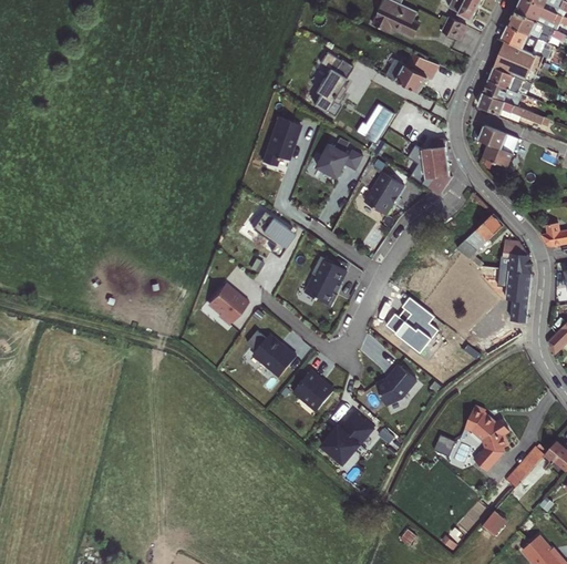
[(388,27),(409,38),(415,24),(410,21),(414,13),(398,4),(387,0),(381,0),(370,26),(384,32),(388,27)]
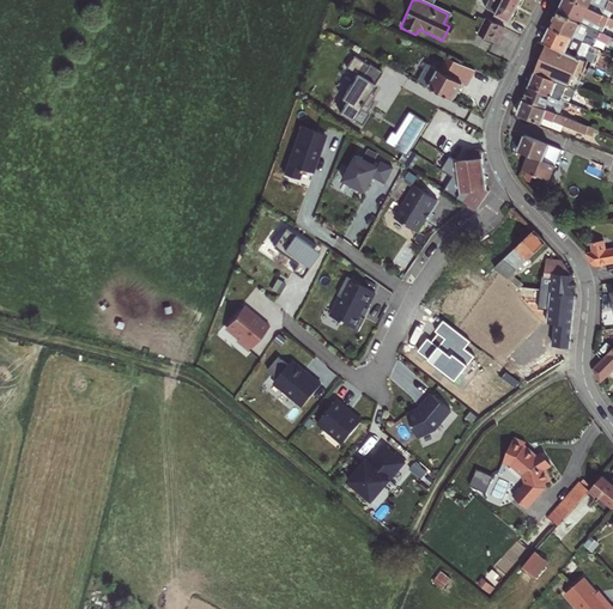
[(495,16),(508,22),(517,0),(486,0),(483,10),(495,14),(495,16)]
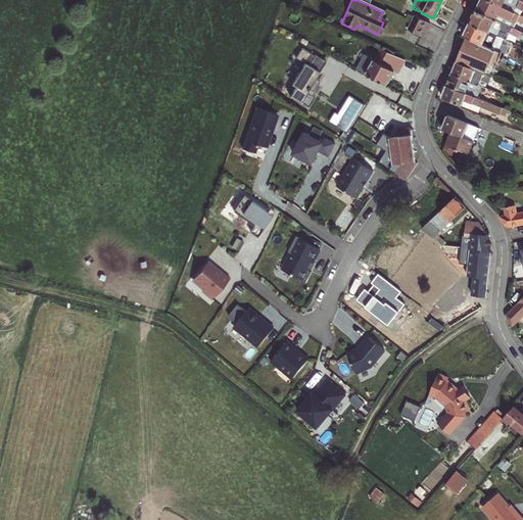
[(486,0),(480,0),(475,10),(495,20),(497,16),(516,26),(517,22),(520,25),(522,18),(503,8),(486,0)]
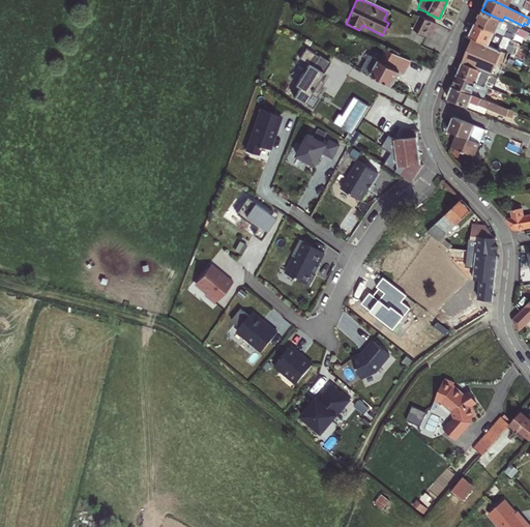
[(493,0),(509,8),(511,3),(525,9),(529,2),(524,0),(493,0)]
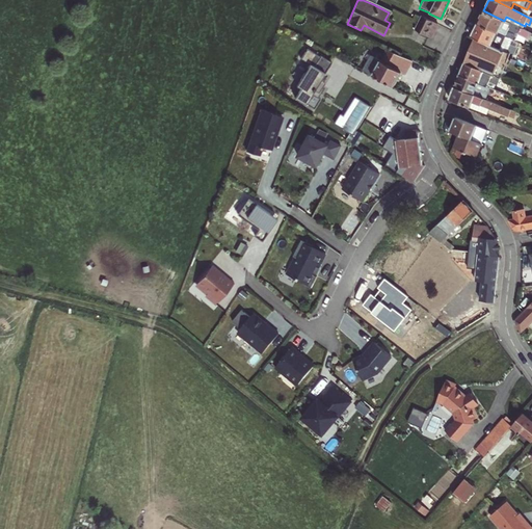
[(483,10),(478,23),(506,36),(509,30),(519,35),(522,29),(504,21),(483,10)]
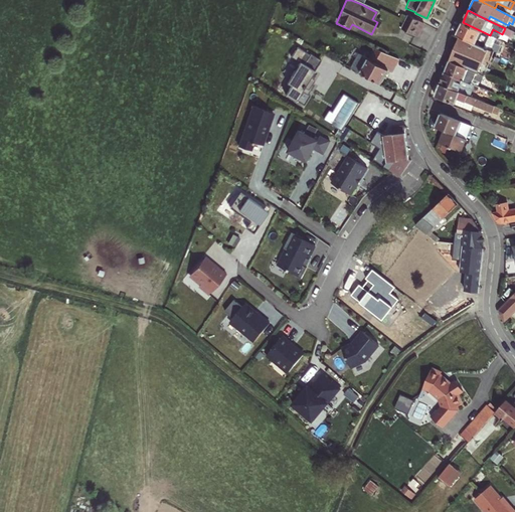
[(405,15),(402,20),(419,27),(421,23),(405,15)]
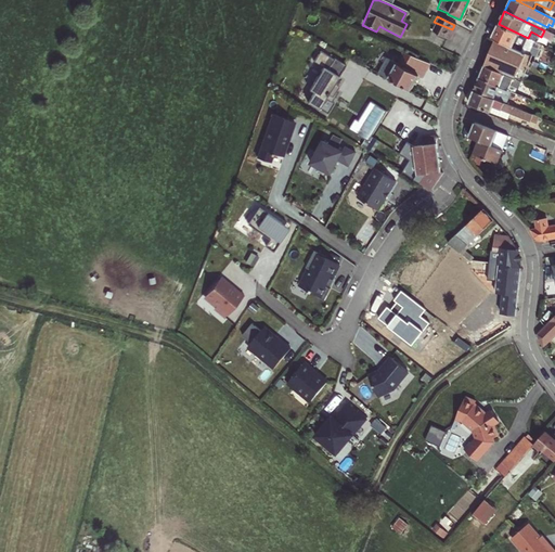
[(429,31),(447,40),(452,29),(434,22),(429,31)]
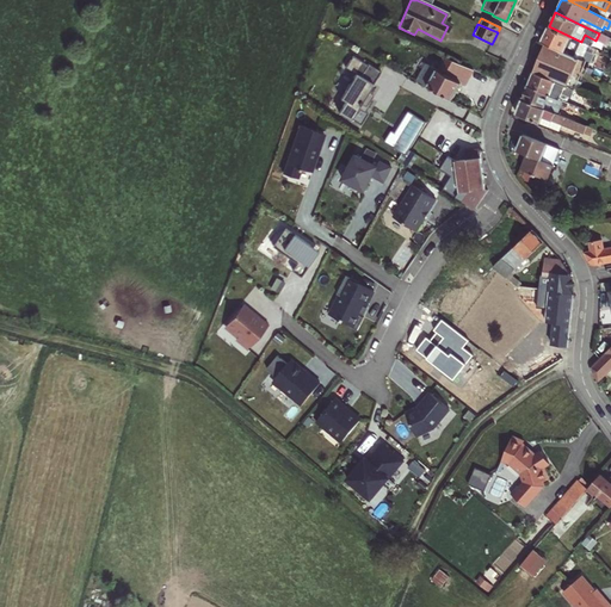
[(541,43),(544,44),(563,54),(567,45),(582,54),(587,45),(581,42),(549,26),(541,43)]
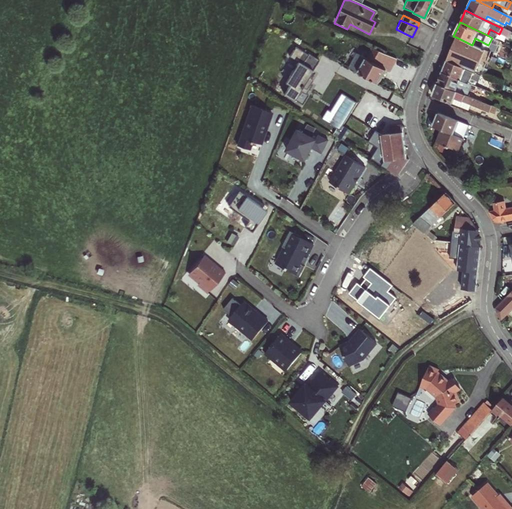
[(501,34),(511,39),(511,37),(511,31),(504,28),(501,34)]
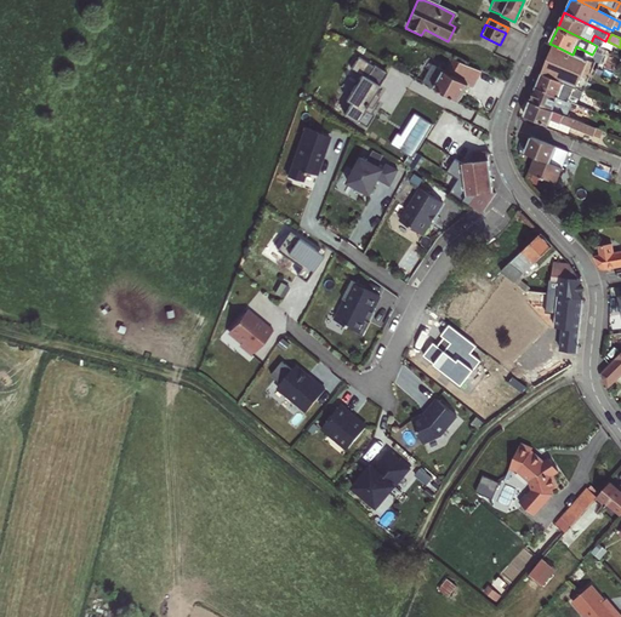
[(553,45),(547,61),(582,76),(585,72),(588,63),(573,55),(553,45)]
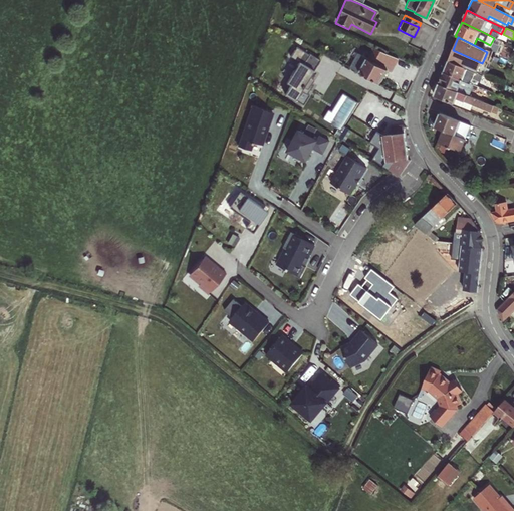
[(302,66),(308,57),(295,48),(289,58),(297,64),(284,84),(288,87),(282,96),(292,102),(299,92),(305,96),(310,87),(305,84),(312,72),(302,66)]
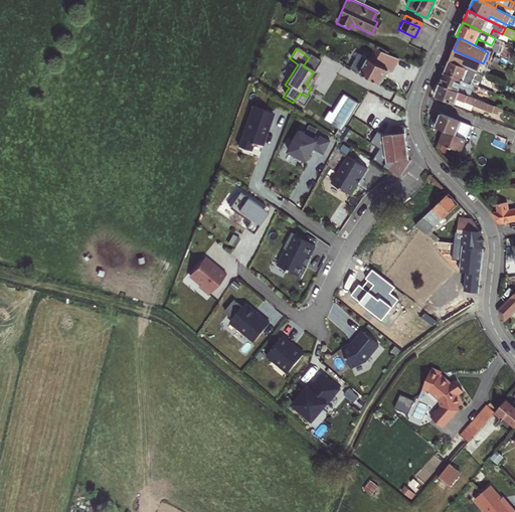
[(347,68),(377,86),(386,70),(389,72),(397,59),(375,49),(369,60),(355,53),(347,68)]
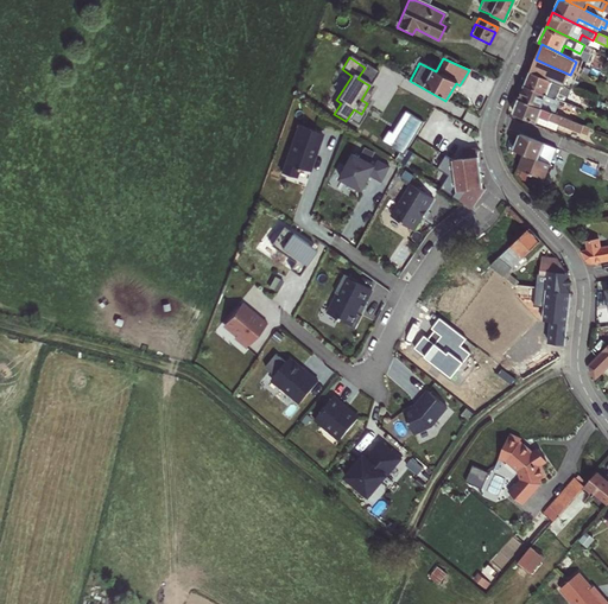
[(536,59),(530,74),(564,88),(570,75),(536,59)]
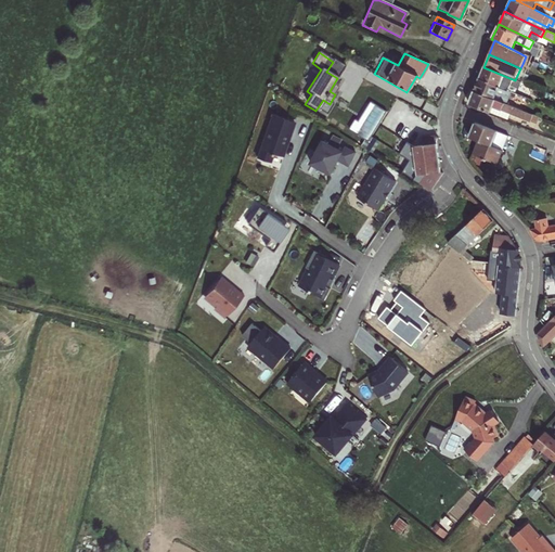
[(344,68),(333,62),(326,72),(337,78),(344,68)]
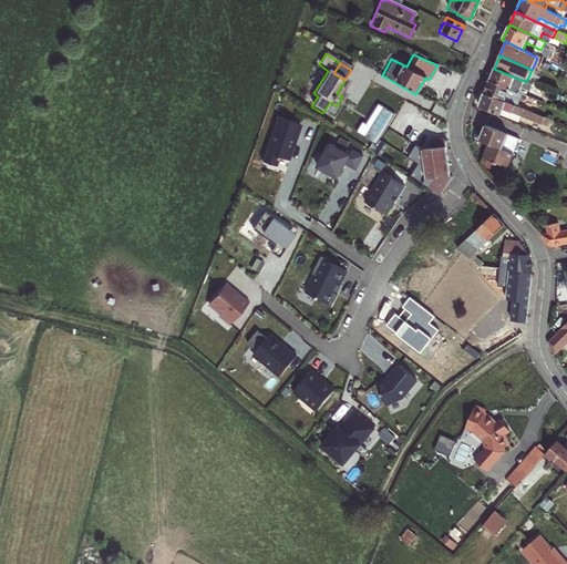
[(494,69),(490,81),(511,90),(513,84),(540,95),(543,90),(526,82),(494,69)]
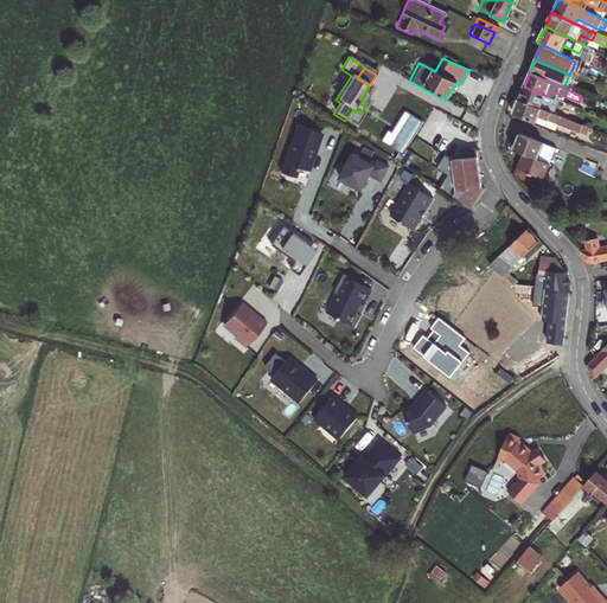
[(524,87),(519,100),(541,108),(555,114),(557,108),(560,101),(547,96),(524,87)]
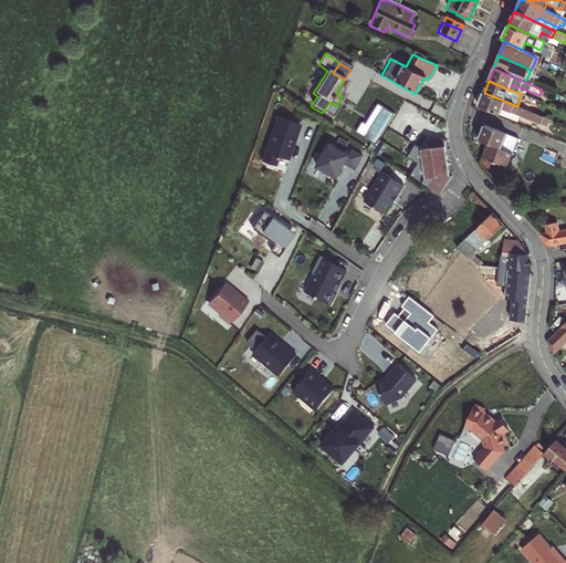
[(521,116),(540,124),(541,123),(543,116),(517,106),(504,101),(484,93),(479,106),(501,115),(503,110),(521,116)]
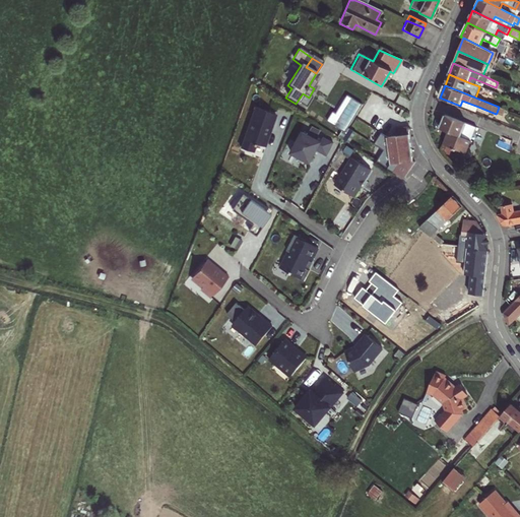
[(460,106),(476,112),(478,107),(462,101),(460,106)]
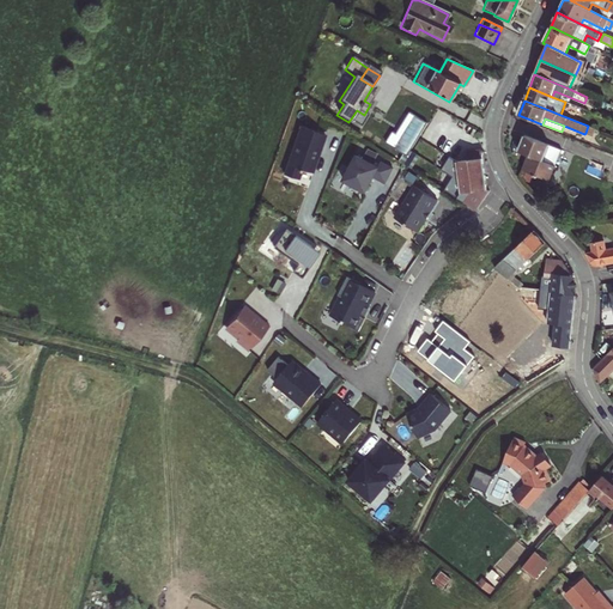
[(515,122),(511,129),(525,135),(528,128),(515,122)]
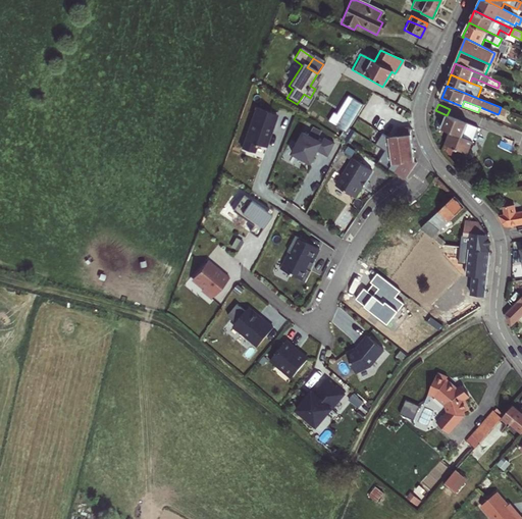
[(270,115),(255,110),(243,152),(254,155),(257,147),(265,150),(270,134),(271,134),(274,125),(267,123),(270,115)]
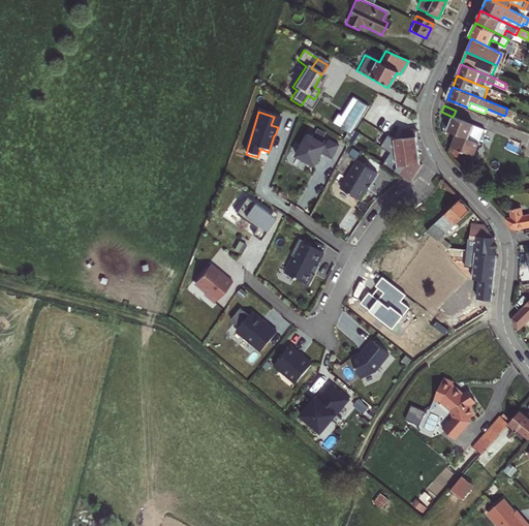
[(280,118),(274,117),(271,125),(278,127),(280,118)]
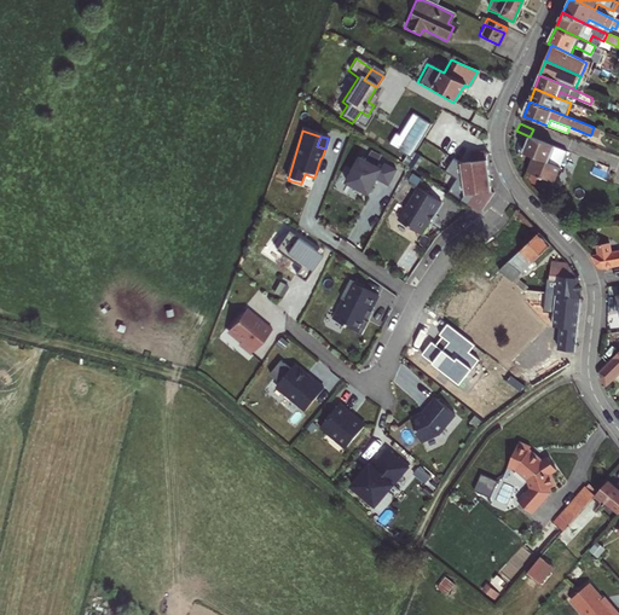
[(562,167),(570,169),(572,162),(561,157),(563,149),(531,137),(525,152),(534,156),(562,167)]
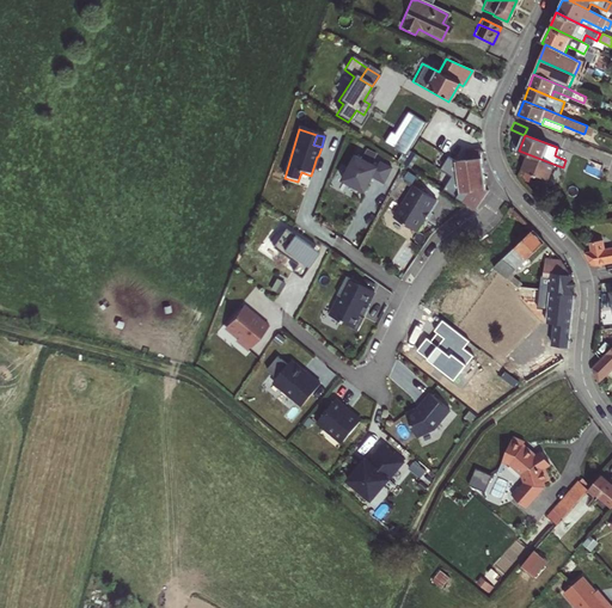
[(441,195),(473,215),(487,194),(482,155),(482,148),(465,151),(466,160),(447,161),(450,191),(445,188),(441,195)]
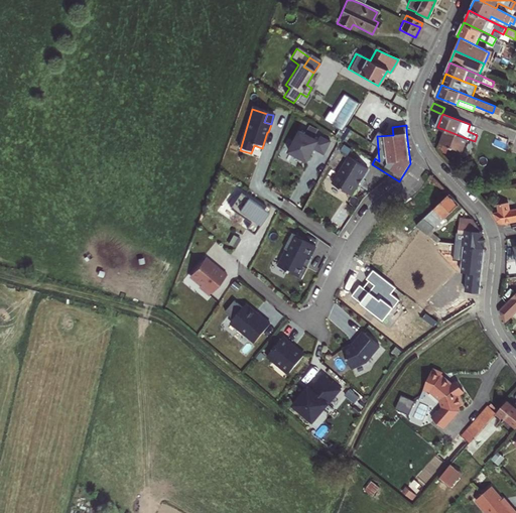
[(465,152),(469,139),(445,130),(441,143),(449,146),(449,148),(454,150),(455,148),(465,152)]
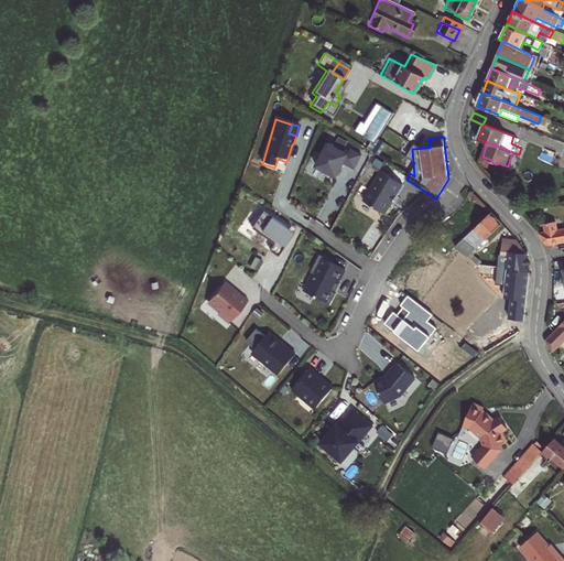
[(326,147),(314,170),(335,181),(342,166),(353,172),(359,158),(348,152),(346,158),(326,147)]
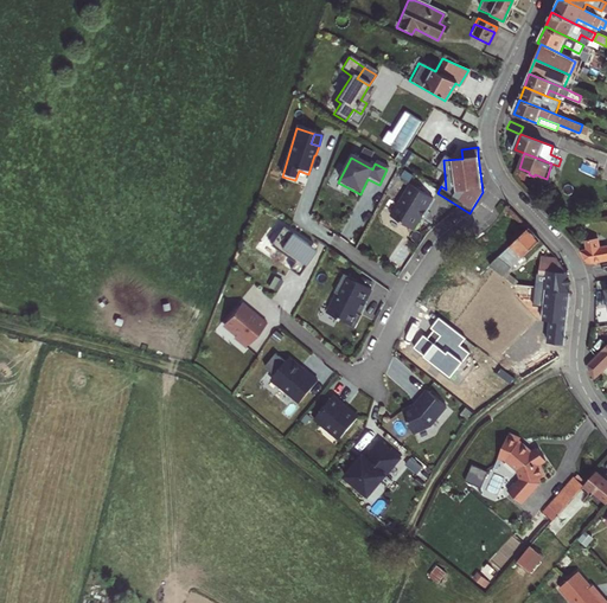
[(432,203),(409,188),(389,220),(410,233),(422,213),(423,215),(432,203)]
